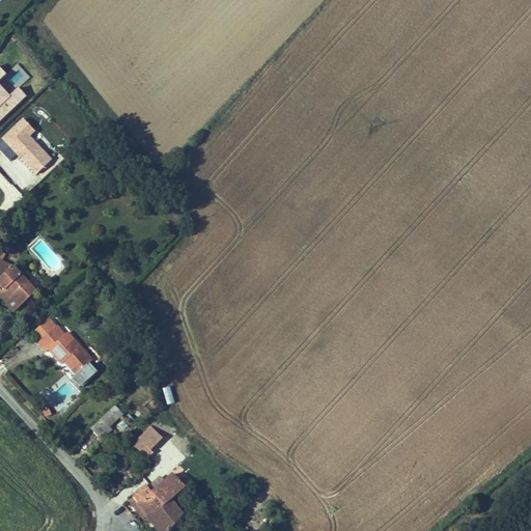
[(31,77),(19,63),(6,76),(0,68),(0,122),(28,96),(20,88),(31,77)]
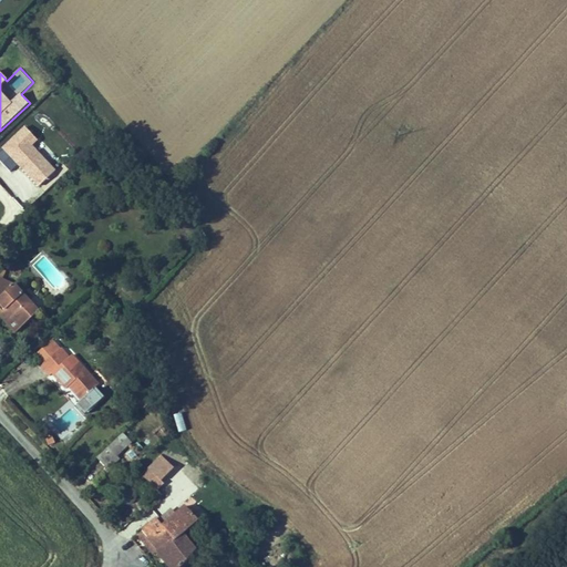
[(38,140),(26,126),(1,148),(39,187),(57,171),(32,144),(38,140)]
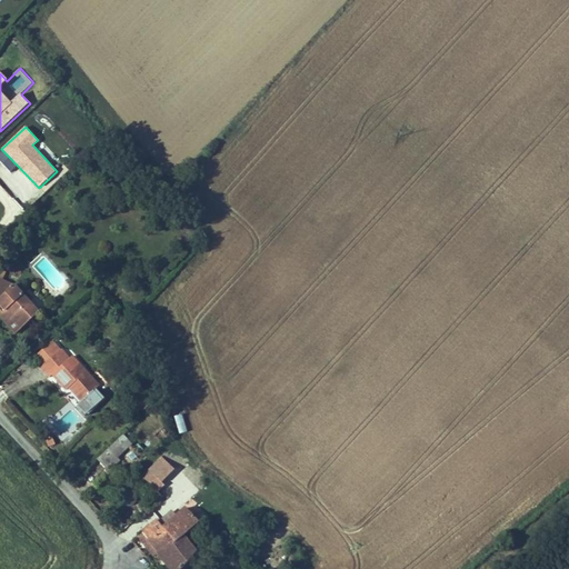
[(41,313),(16,288),(3,282),(0,280),(0,322),(16,339),(41,313)]
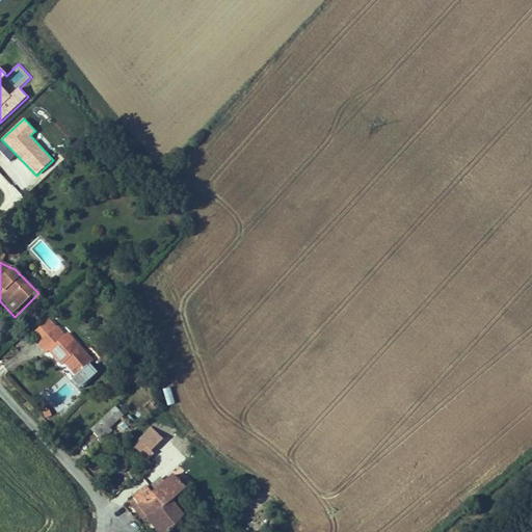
[(35,335),(44,343),(59,327),(50,319),(35,335)]
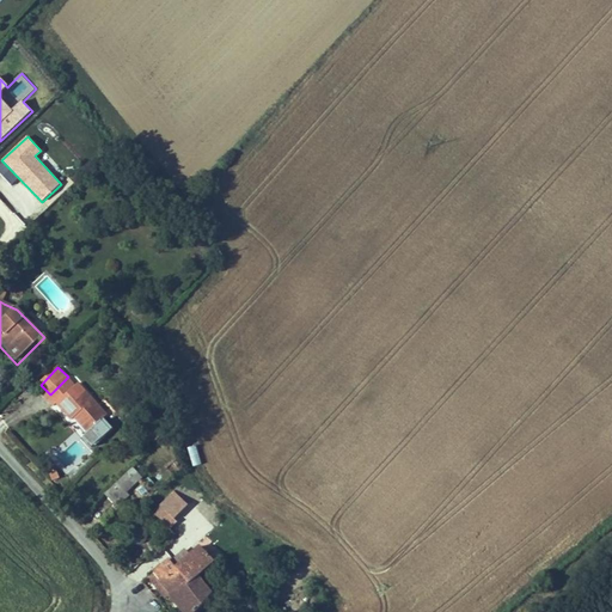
[(69,375),(68,377),(50,395),(49,396),(59,407),(62,403),(78,420),(80,417),(81,418),(98,398),(81,381),(79,385),(69,375)]
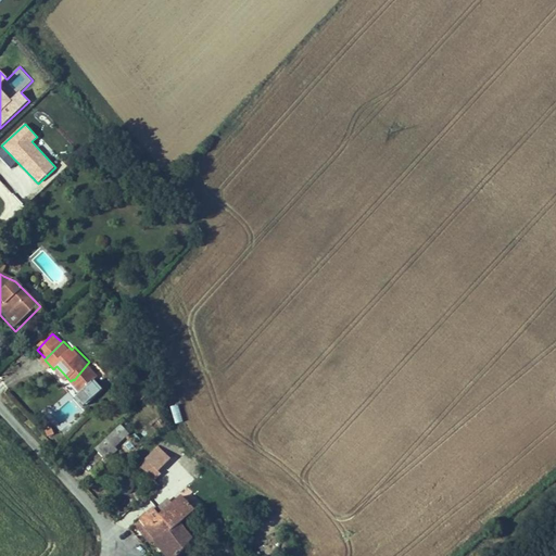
[(93,366),(89,362),(74,380),(85,392),(78,399),(87,407),(105,390),(96,380),(102,375),(93,366)]
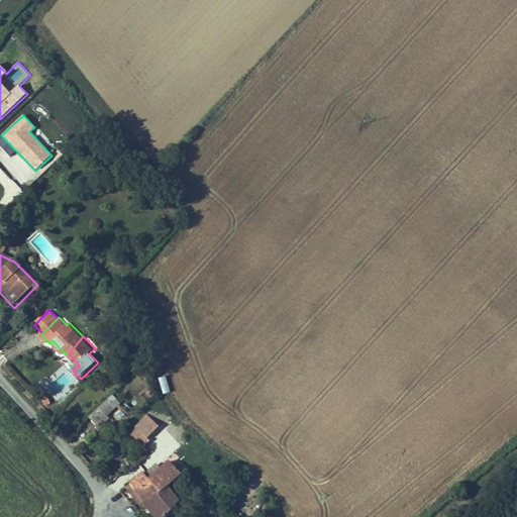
[(102,424),(113,415),(110,413),(119,406),(115,401),(120,396),(117,393),(94,414),(102,424)]
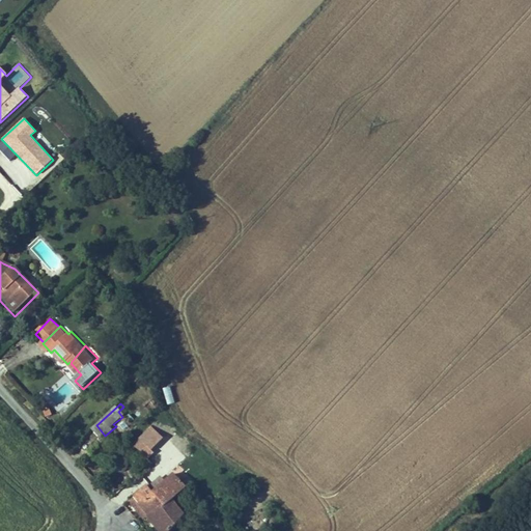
[(163,438),(151,425),(133,445),(148,459),(154,453),(150,450),(163,438)]
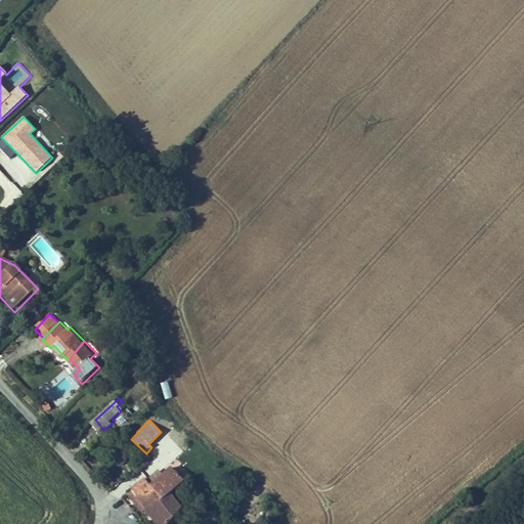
[(126,464),(126,451),(117,451),(117,464),(126,464)]
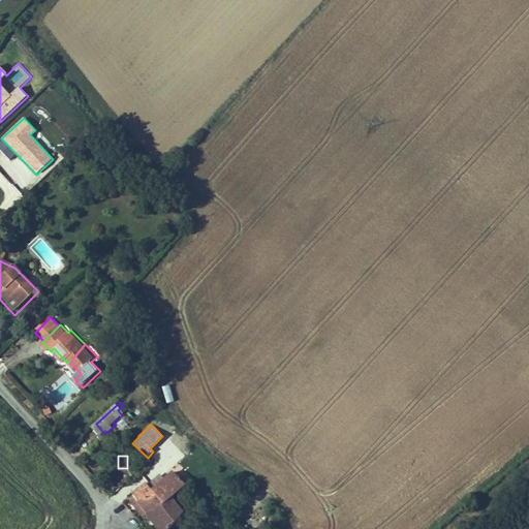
[(165,478),(161,481),(163,484),(166,481),(180,470),(178,468),(165,478)]
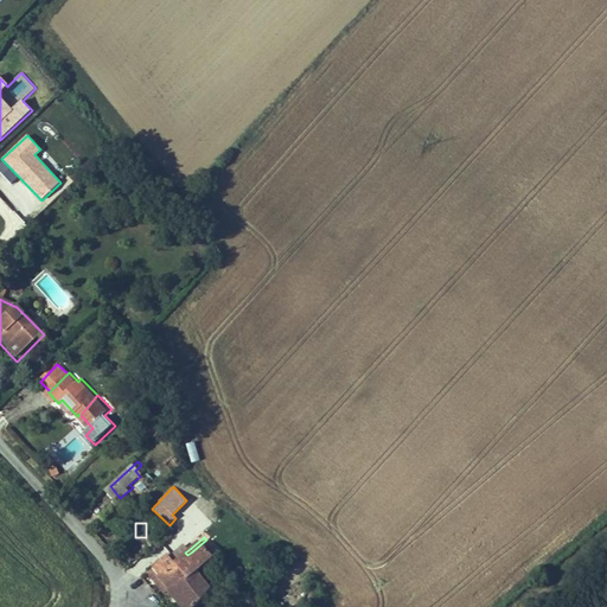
[(206,540),(191,553),(205,568),(212,560),(219,553),(206,540)]
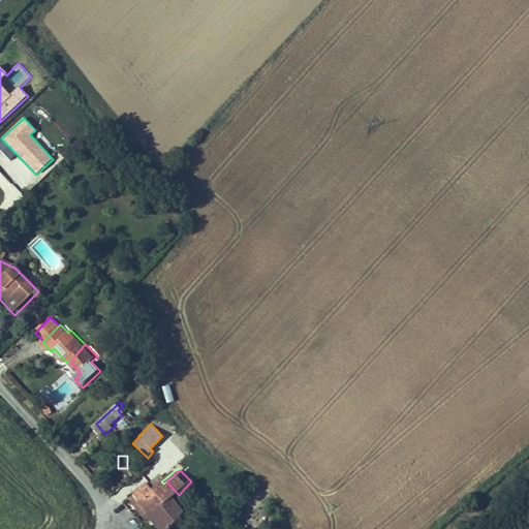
[(163,475),(154,483),(157,486),(161,481),(165,478),(163,475)]
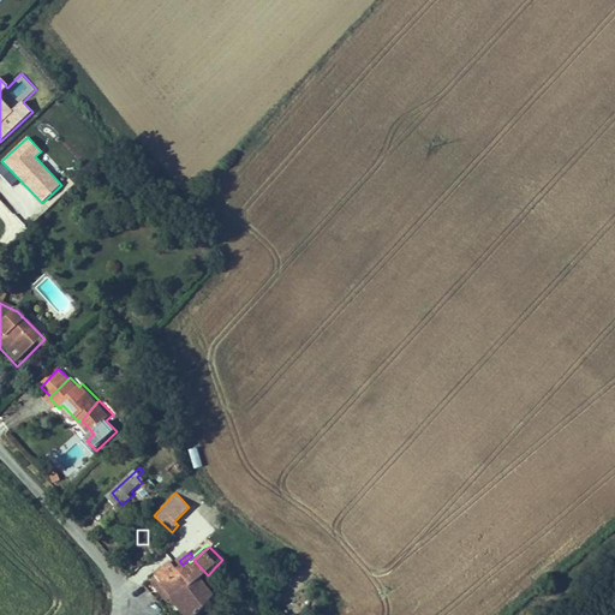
[(161,571),(175,589),(191,578),(197,585),(208,575),(193,560),(190,562),(187,560),(183,565),(179,561),(177,559),(161,571)]
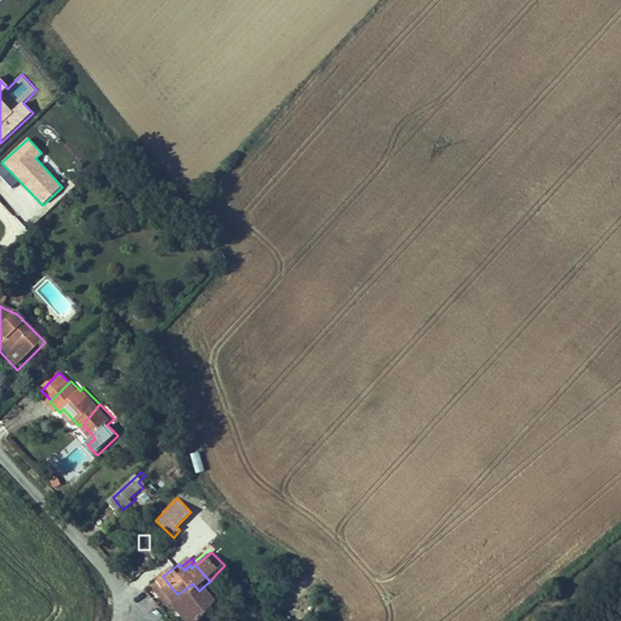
[(217,573),(210,581),(227,597),(235,590),(217,573)]
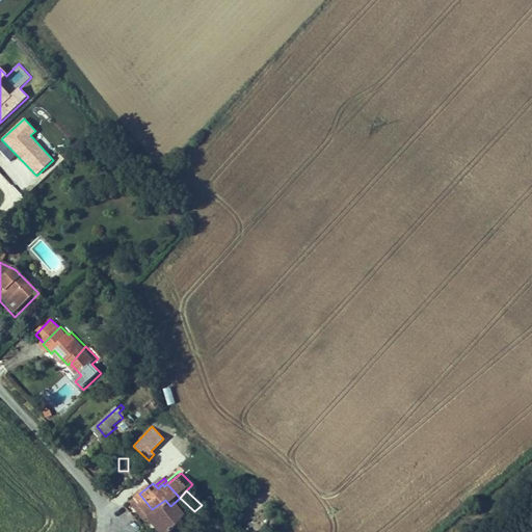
[(139,494),(132,500),(145,514),(149,511),(152,509),(139,494)]
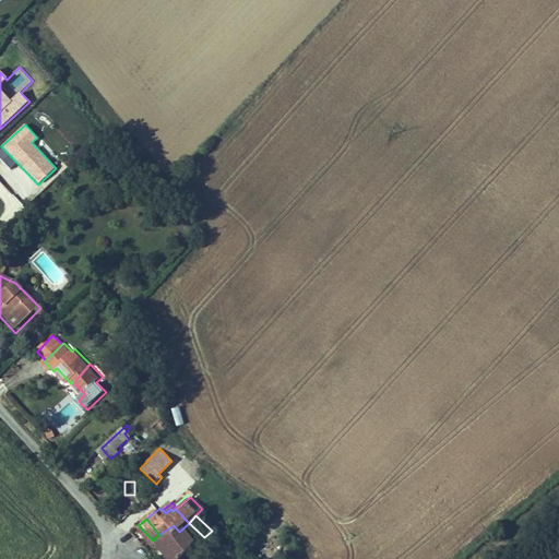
[(204,537),(189,523),(179,532),(174,525),(159,535),(156,537),(174,558),(192,543),(195,545),(204,537)]
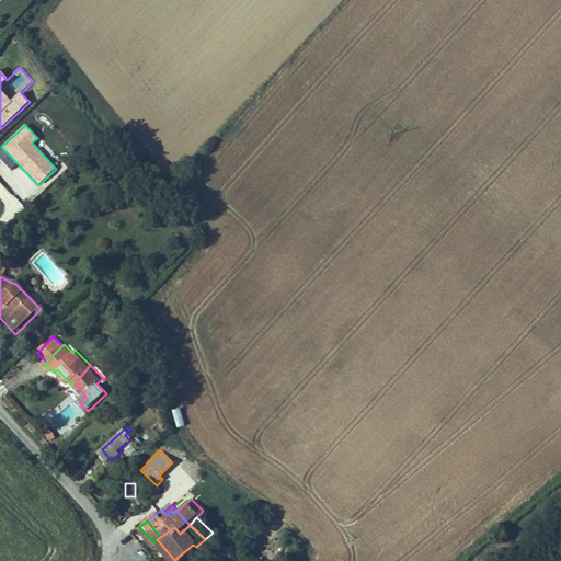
All buildings are outlined.
